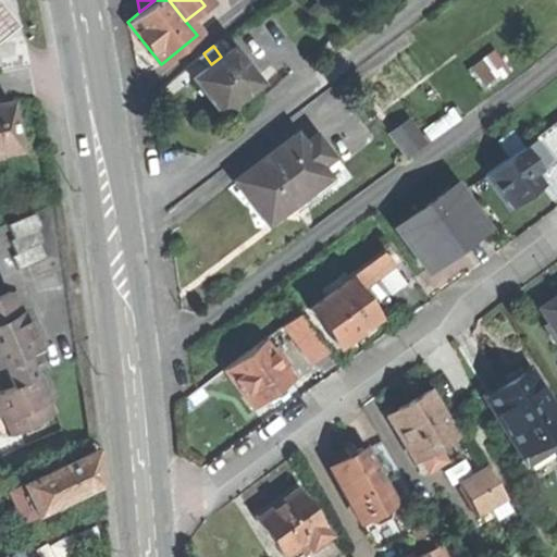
[(203,95),(218,112),(256,84),(230,50),(221,57),(211,64),(192,78),(203,95)]
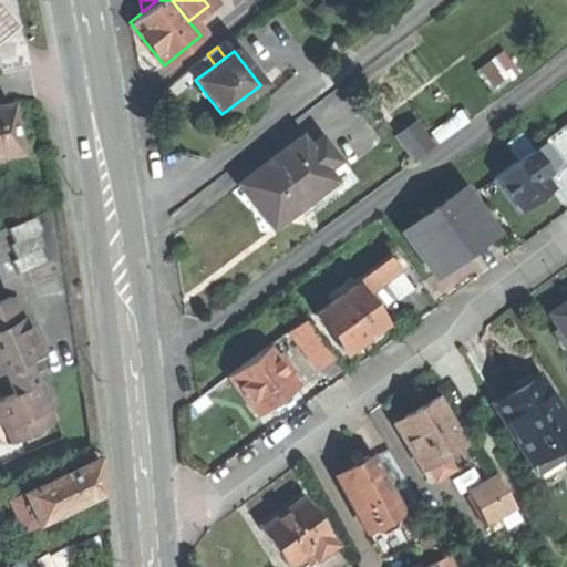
[(0,160),(19,156),(14,130),(10,105),(0,106),(0,160)]
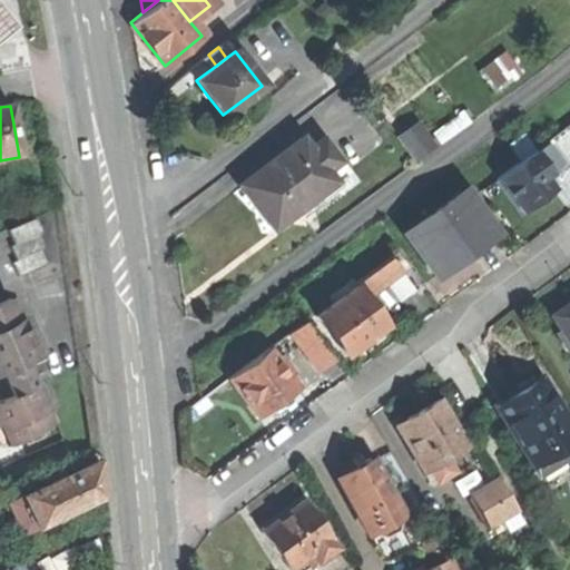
[(400,139),(414,161),(433,149),(418,127),(400,139)]
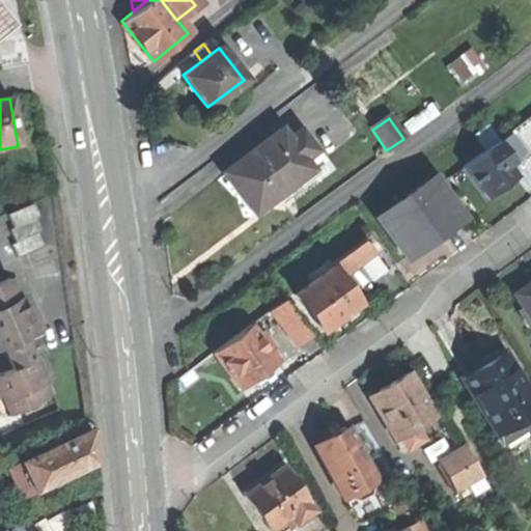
[(239,192),(254,213),(310,170),(298,154),(285,137),(280,130),(224,172),(239,192)]
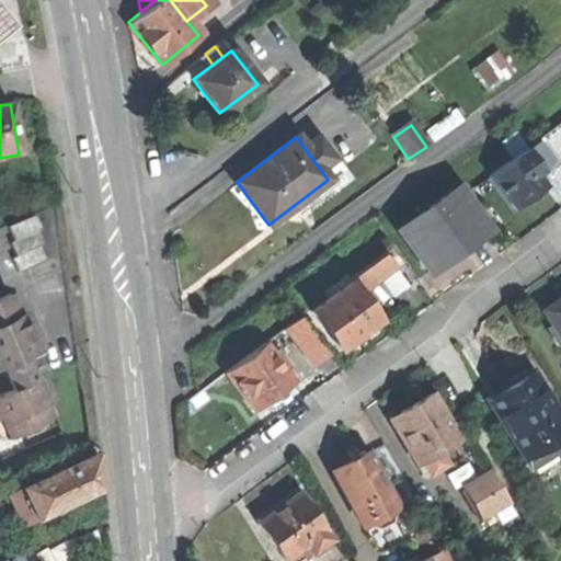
[(308,139),(301,145),(315,162),(328,153),(316,137),(309,141),(308,139)]
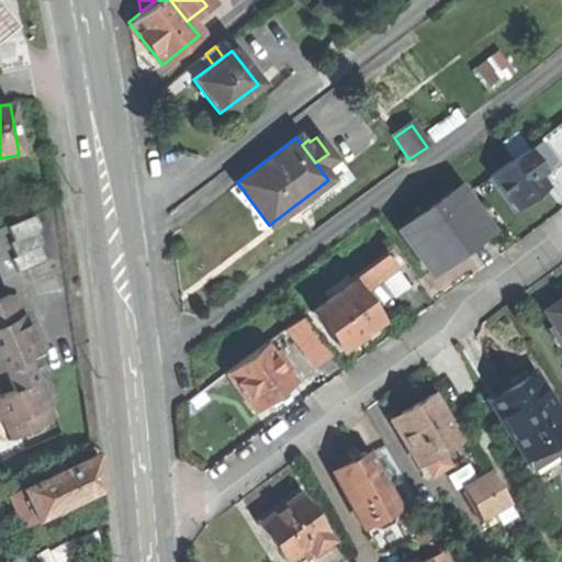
[(492,175),(516,208),(532,197),(547,186),(539,176),(543,172),(527,149),(492,175)]
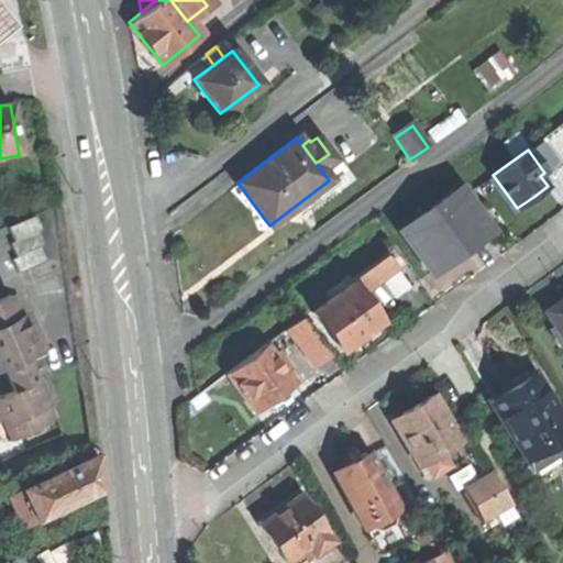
[(329,154),(316,163),(329,180),(341,170),(329,154)]
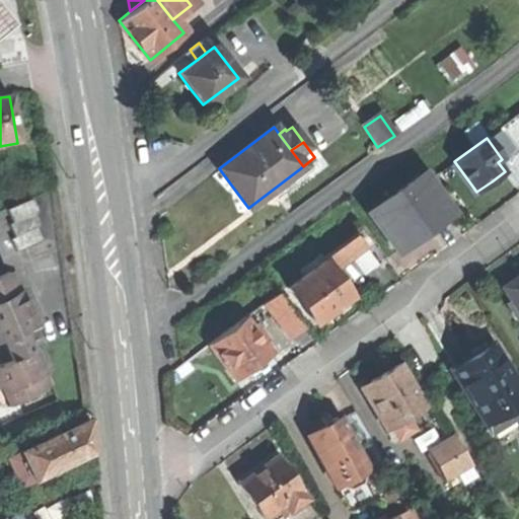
[(423,174),(370,213),(394,246),(424,225),(428,231),(435,225),(451,213),(423,174)]
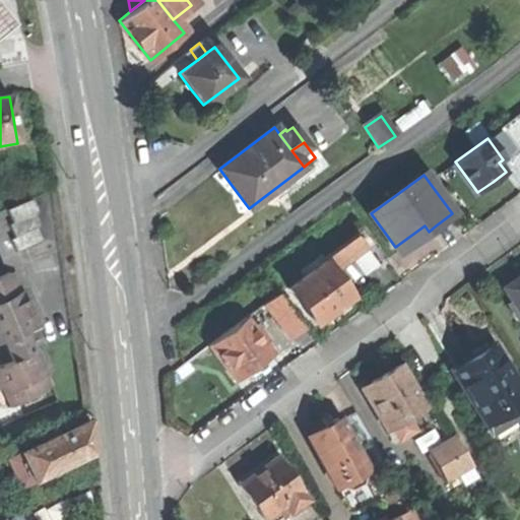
[(8,209),(14,222),(36,213),(40,211),(34,198),(8,209)]
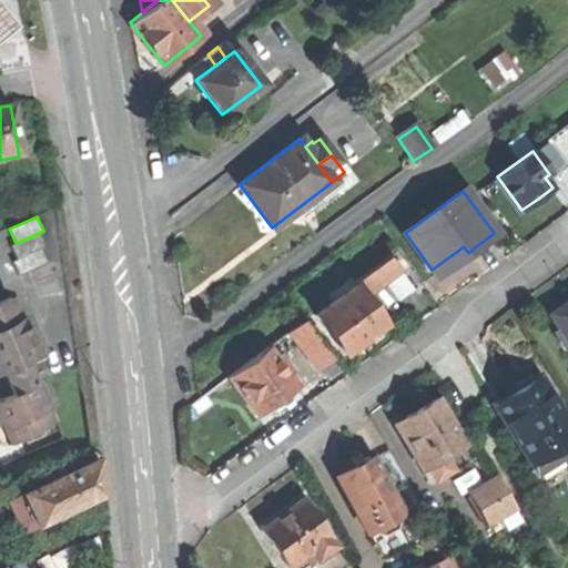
[(12,245),(19,260),(42,250),(46,249),(39,233),(16,243),(12,245)]
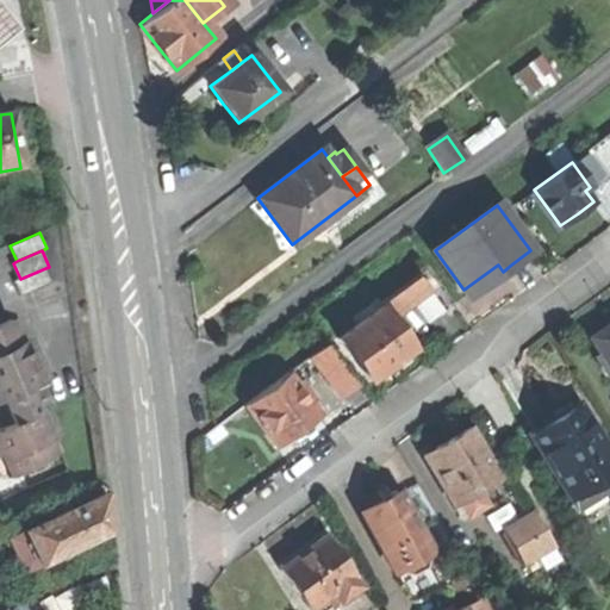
[(468,297),(503,272),(498,265),(464,290),(468,297)]
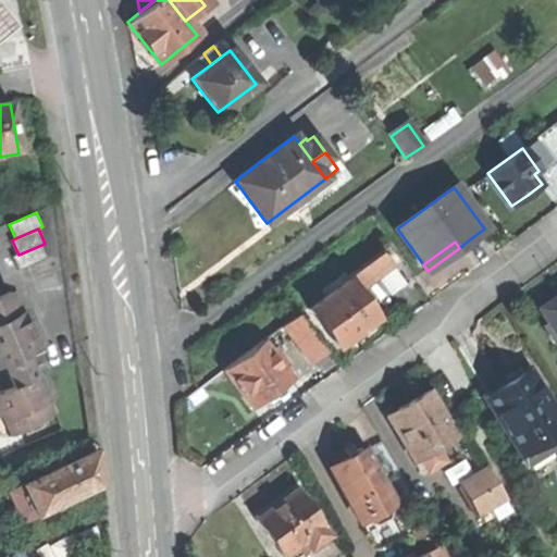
[(13,257),(20,271),(47,259),(41,245),(19,255),(13,257)]
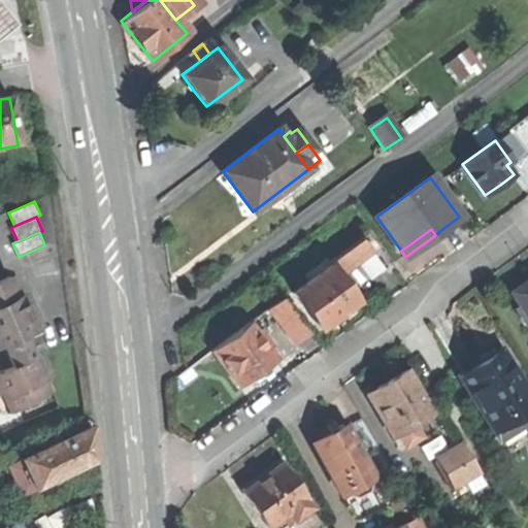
[(364,237),(348,250),(355,260),(365,275),(380,265),(381,264),(364,241),(366,240),(364,237)]
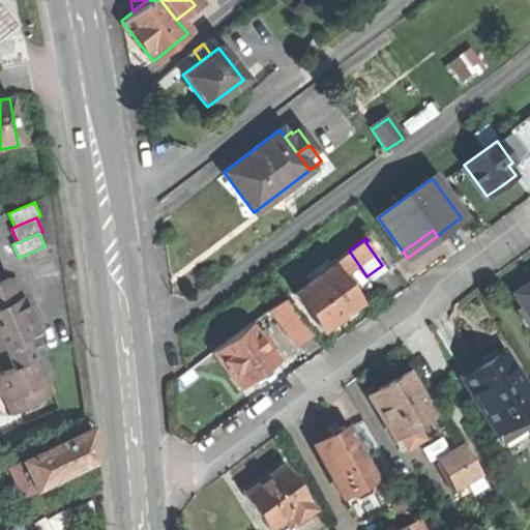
[(330,263),(333,266),(339,274),(356,261),(349,251),(330,263)]
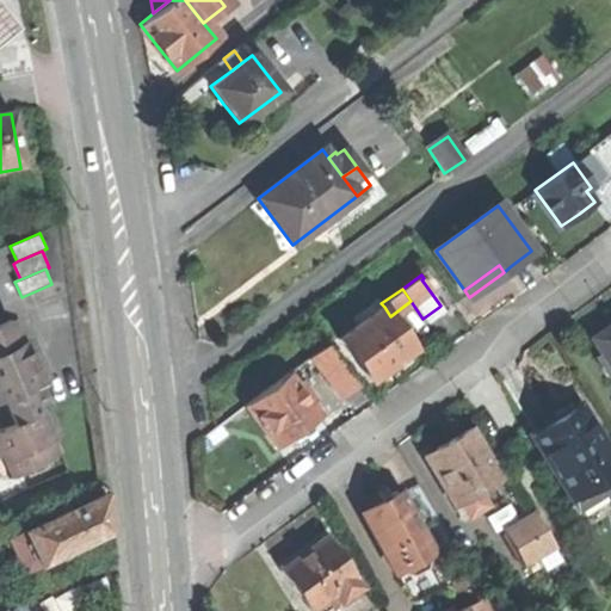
[(340,339),(370,380),(390,364),(413,349),(390,316),(384,307),(340,339)]
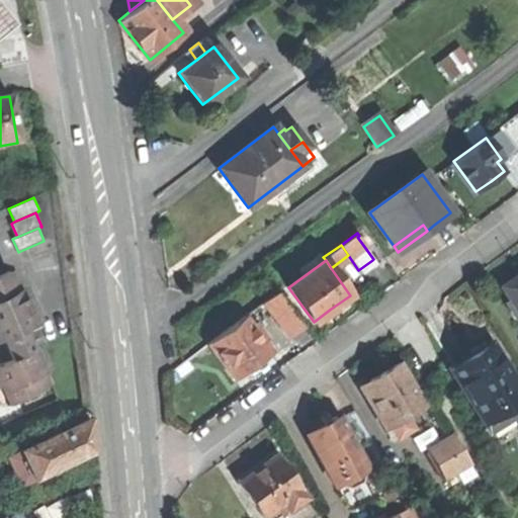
[(38,391),(53,384),(36,347),(27,351),(18,331),(38,322),(23,286),(17,288),(8,269),(0,272),(0,362),(0,363),(0,362),(0,391),(5,403),(2,405),(2,407),(27,396),(38,391)]
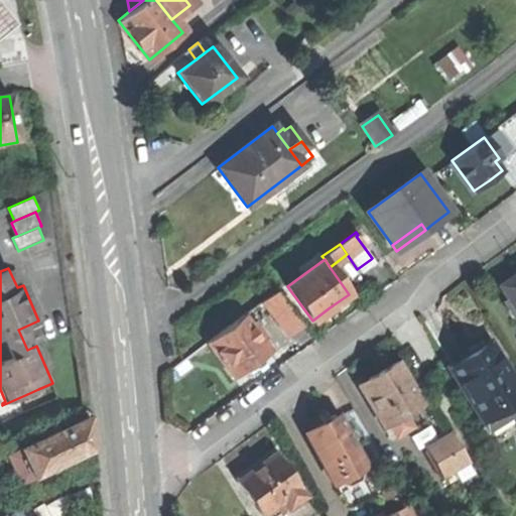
[(515,276),(502,286),(515,308),(515,276)]
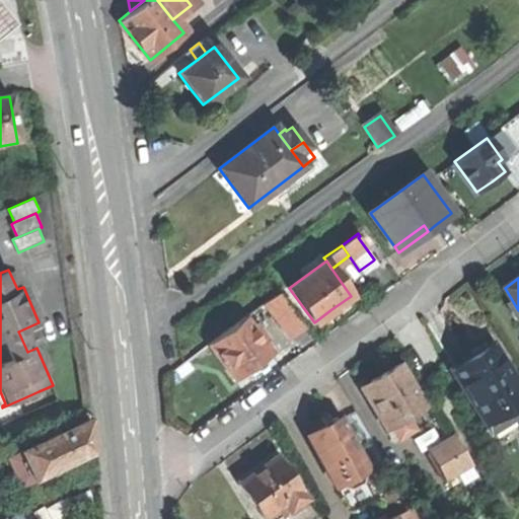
[(265,303),(289,337),(303,326),(279,292),(265,303)]
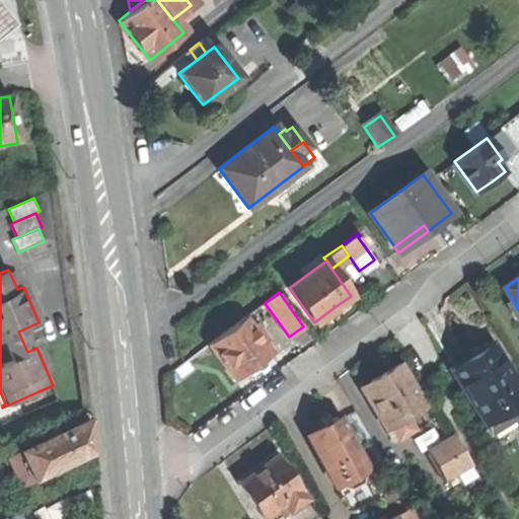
[(210,343),(235,378),(252,365),(271,352),(264,344),(252,327),(244,317),(210,343)]
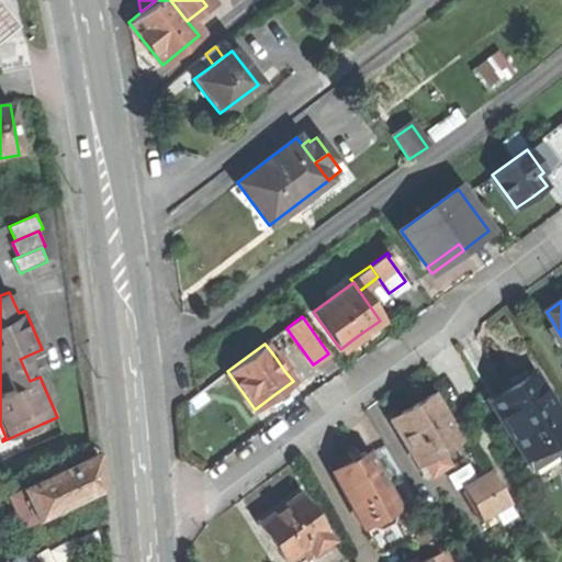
[(279,350),(273,355),(285,372),(291,368),(279,350)]
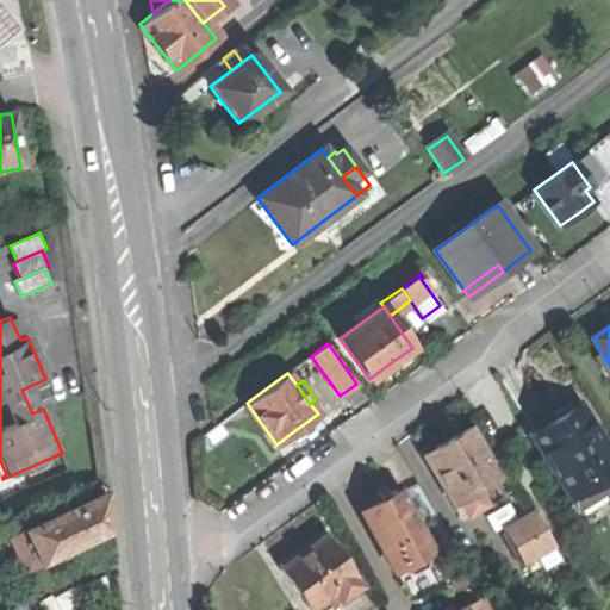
[(553,419),(531,433),(566,491),(590,477),(596,485),(604,480),(609,475),(609,456),(578,404),(553,419)]
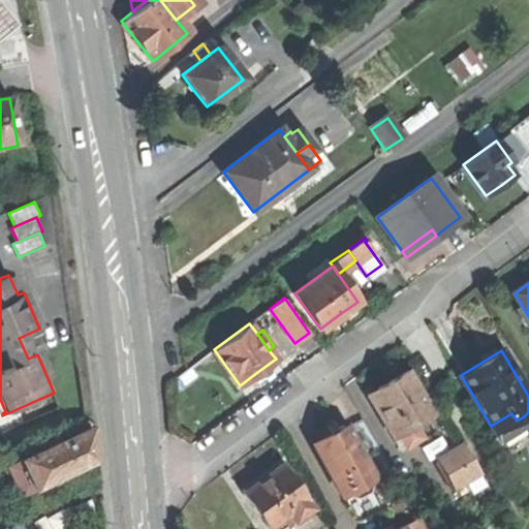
[(385,383),(367,394),(394,439),(400,435),(416,426),(433,416),(407,371),(385,383)]
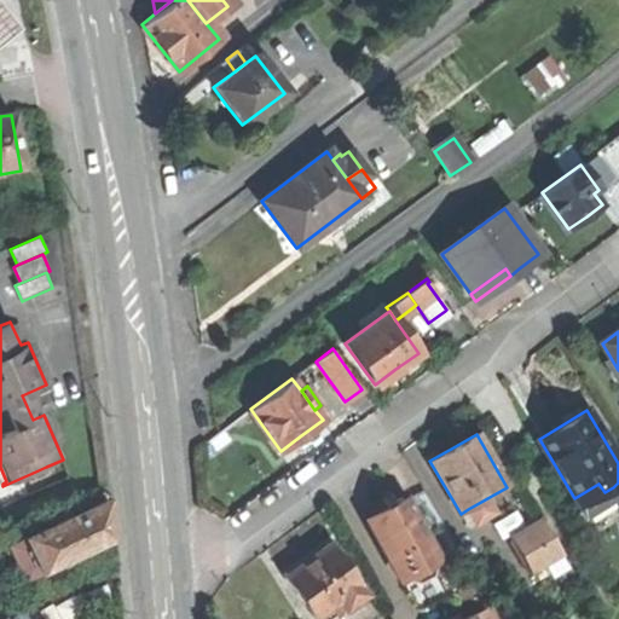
[(50,475),(46,467),(33,473),(36,481),(50,475)]
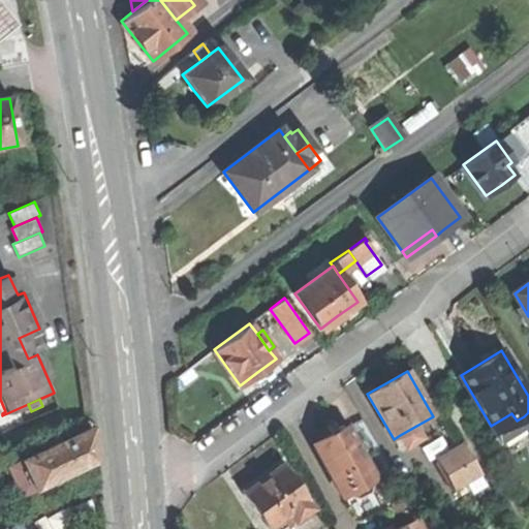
[(528,423),(524,416),(517,421),(511,413),(491,426),(499,439),(528,423)]
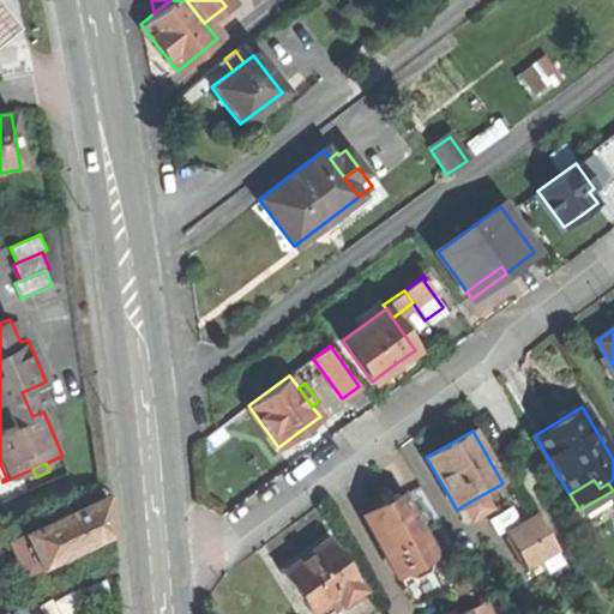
[(492,509),(483,494),(464,505),(473,519),(492,509)]
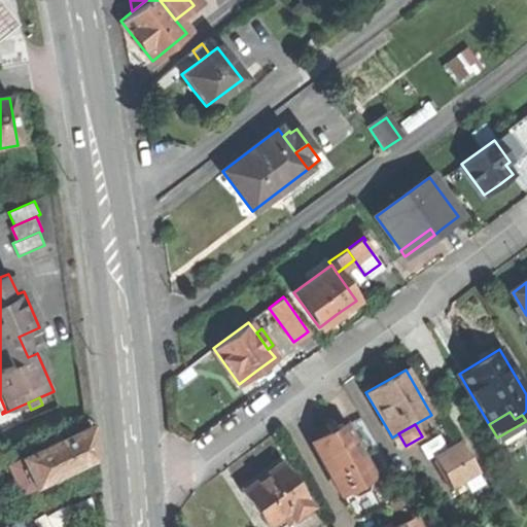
[(23,459),(36,487),(95,459),(93,443),(91,426),(23,459)]
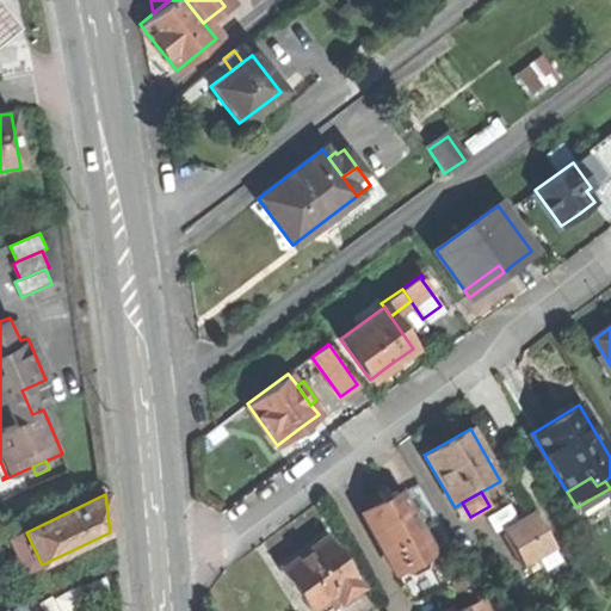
[(380,505),(362,514),(393,573),(397,571),(400,573),(411,576),(426,568),(429,557),(427,554),(431,553),(400,494),(380,505)]
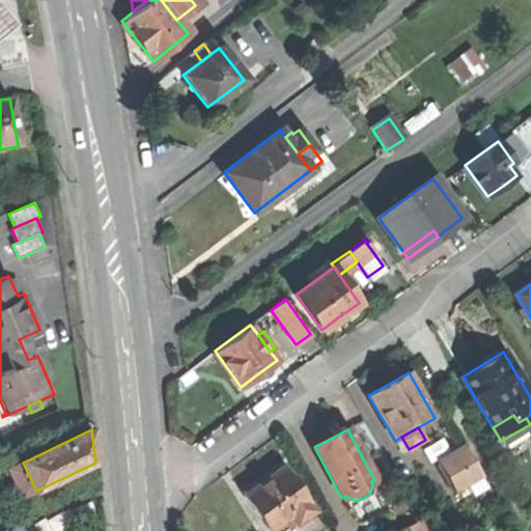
[(440,463),(455,490),(481,474),(466,448),(440,463)]
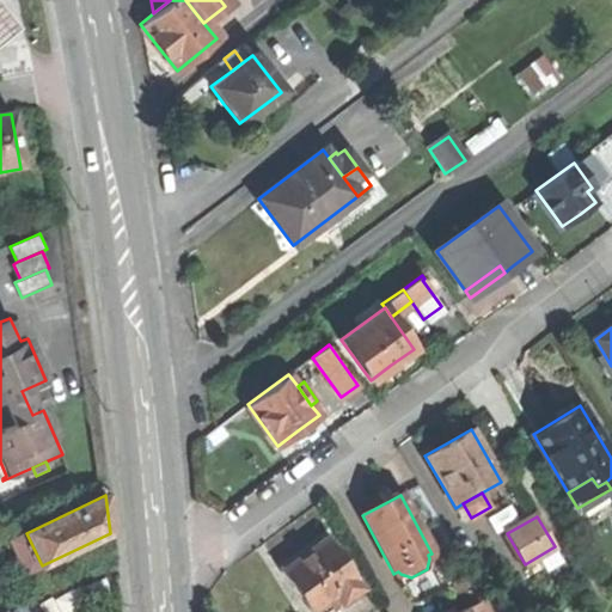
[(26,574),(42,565),(26,533),(11,540),(26,574)]
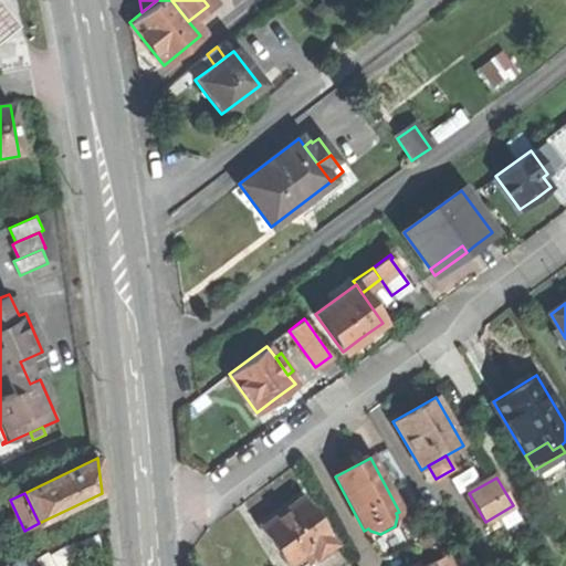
[(279,514),(259,528),(286,565),(287,565),(308,551),(329,535),(301,498),(279,514)]
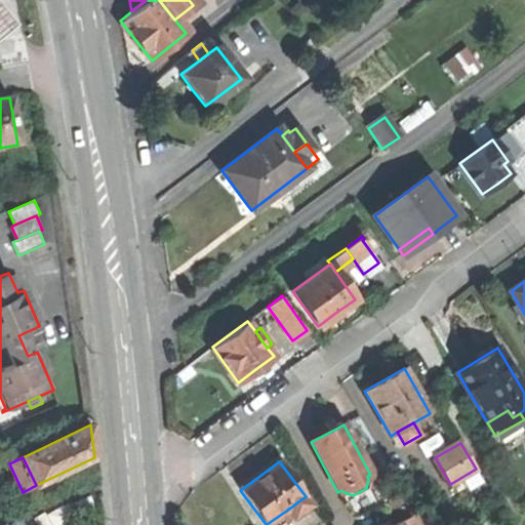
[(312,505),(306,496),(286,511),(292,519),(312,505)]
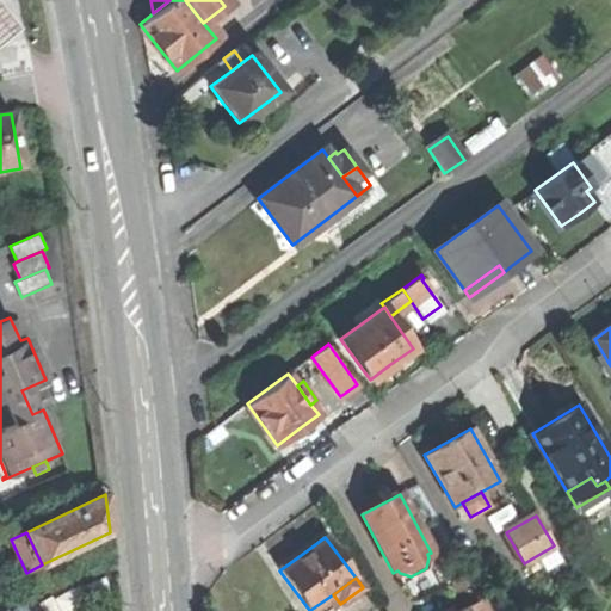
[(491,610),(485,598),(464,609),(464,610),(491,610)]
